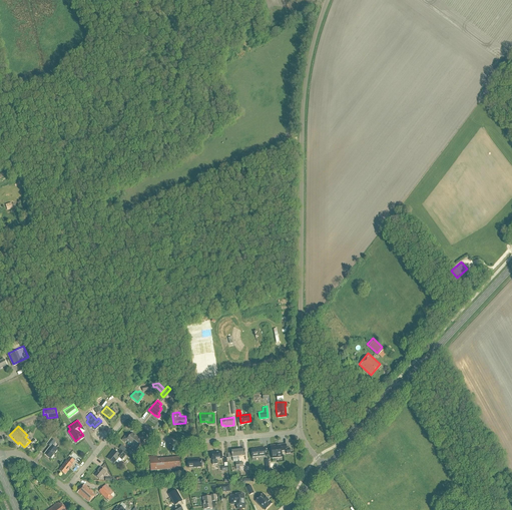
[(125,439),(130,443),(130,444),(136,436),(131,431),(129,434),(126,432),(121,438),(124,440),(125,439)]
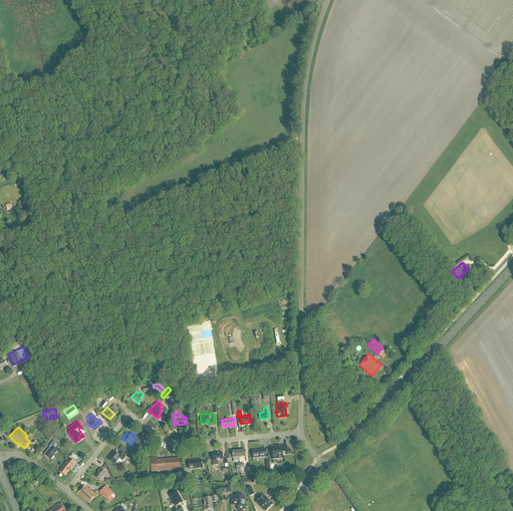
[(131,445),(131,444),(129,446),(132,448),(133,446),(136,449),(143,441),(137,437),(131,445)]
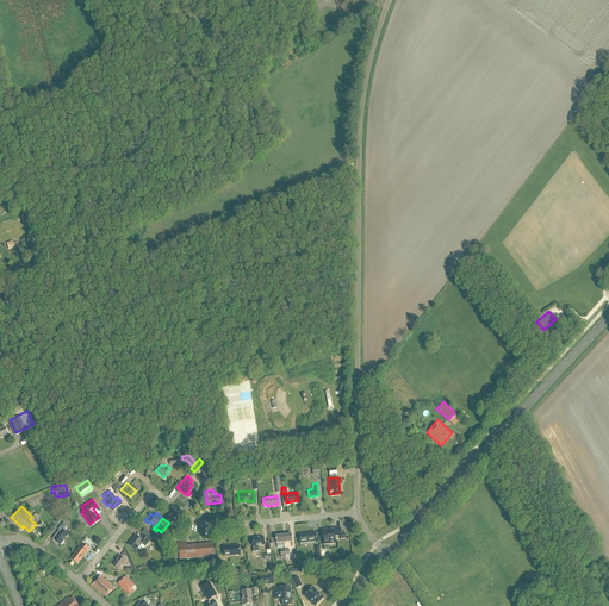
[(60,543),(68,533),(62,529),(66,524),(61,520),(55,526),(58,530),(53,538),(60,543)]
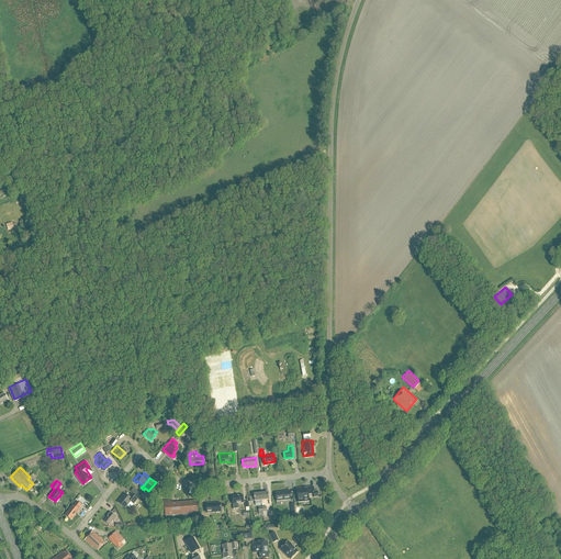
[(312,484),(295,487),(296,496),(296,500),(307,499),(307,495),(306,492),(312,492),(312,495),(316,495),(315,488),(312,489),(312,484)]
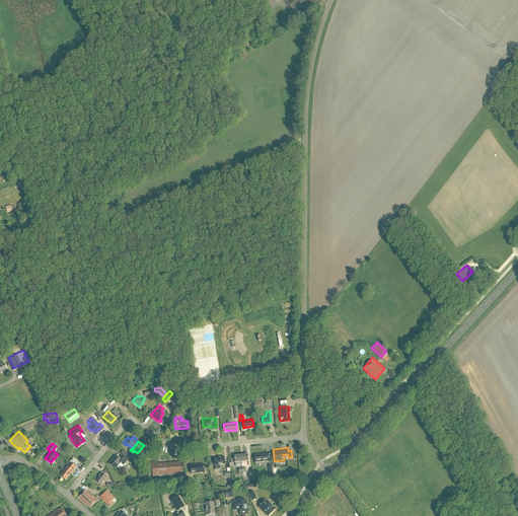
[(253,461),(267,459),(266,451),(259,451),(259,453),(252,454),(253,461)]
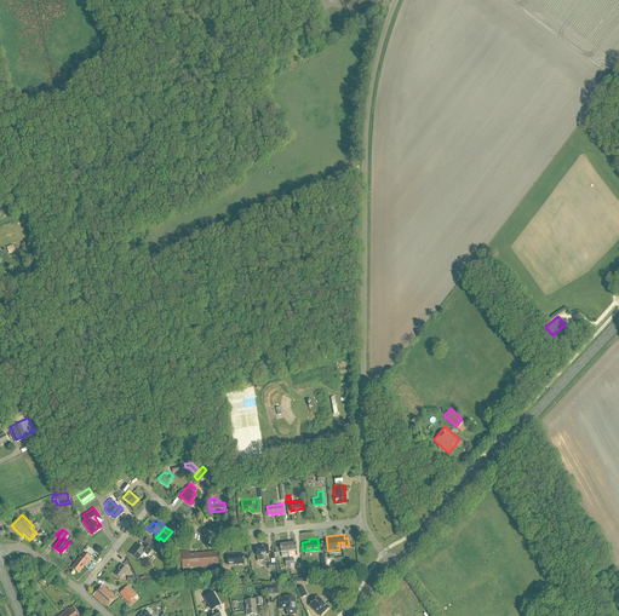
[(141,546),(136,542),(132,546),(133,546),(129,552),(137,558),(143,551),(147,553),(152,548),(143,542),(141,546)]
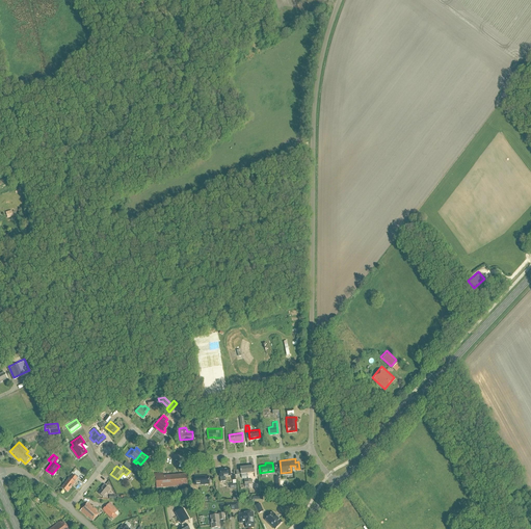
[(224,479),(224,474),(230,474),(229,467),(218,468),(219,475),(219,479),(224,479)]
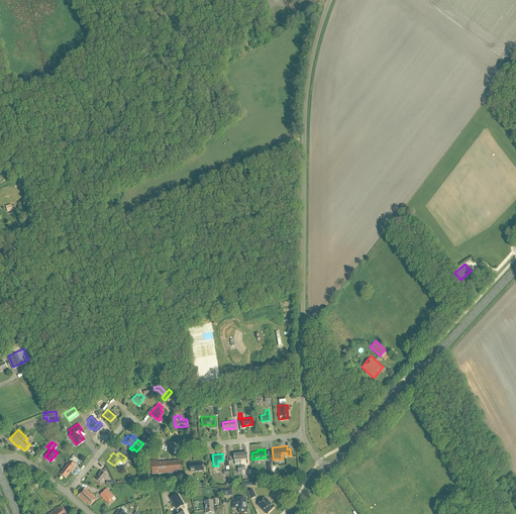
[(75,463),(70,458),(67,463),(59,473),(64,477),(72,467),(71,467),(75,463)]
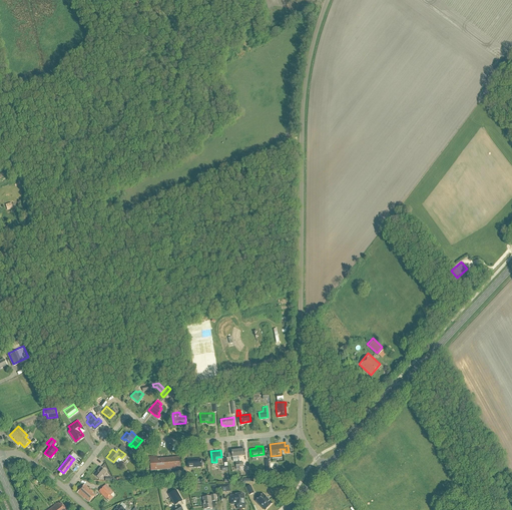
[(150,469),(164,468),(163,457),(156,458),(155,455),(143,456),(144,462),(149,462),(150,469)]
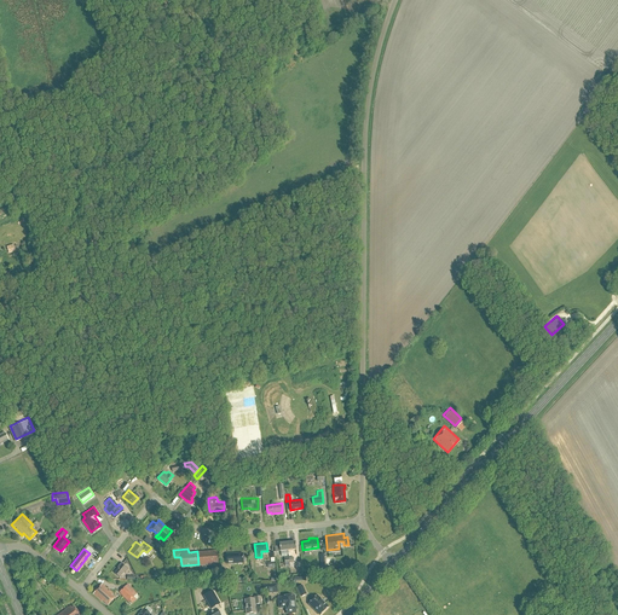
[(197,551),(198,564),(217,562),(215,550),(197,551)]
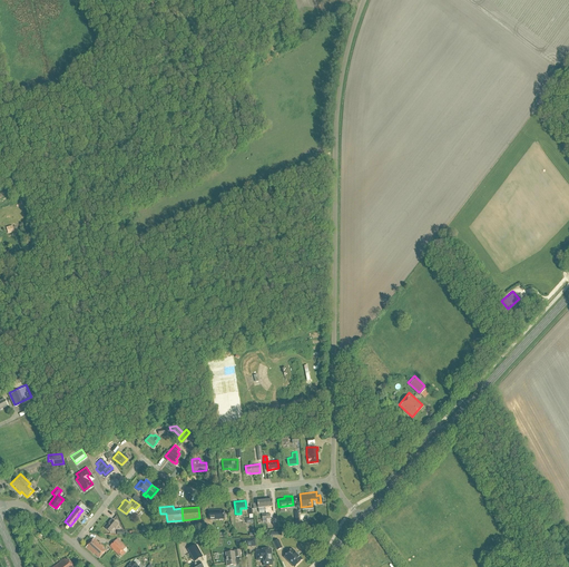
[(208,518),(223,517),(223,508),(207,509),(208,518)]
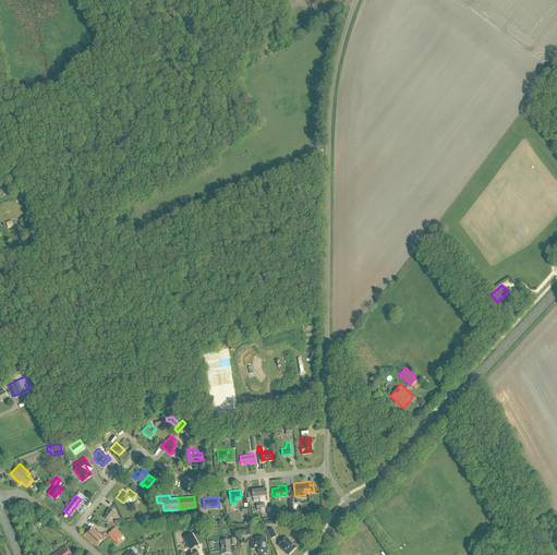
[(112,516),(114,513),(107,507),(105,510),(106,511),(101,517),(106,520),(110,515),(112,516)]
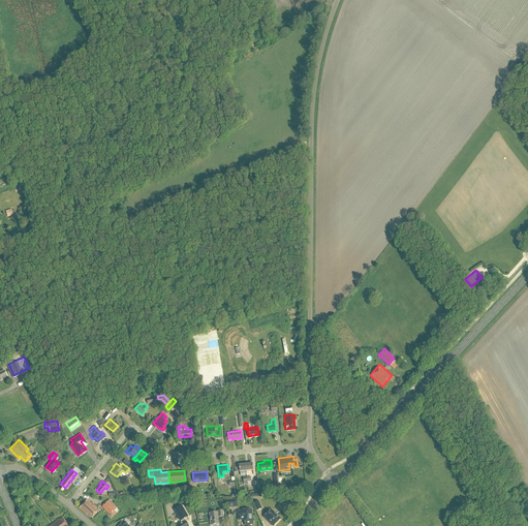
[(86,498),(79,506),(86,513),(87,512),(91,516),(96,511),(97,509),(95,507),(95,506),(96,505),(93,502),(92,503),(91,502),(91,501),(87,497),(86,498)]
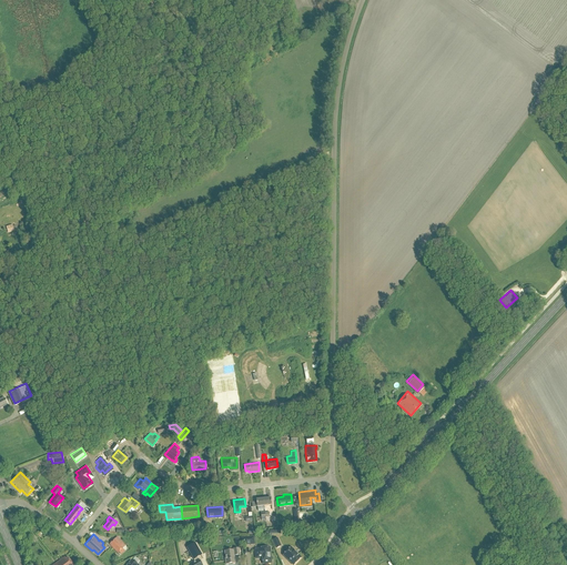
[(114,536),(108,542),(109,542),(117,551),(122,546),(119,543),(122,541),(121,540),(117,534),(115,535),(114,536)]
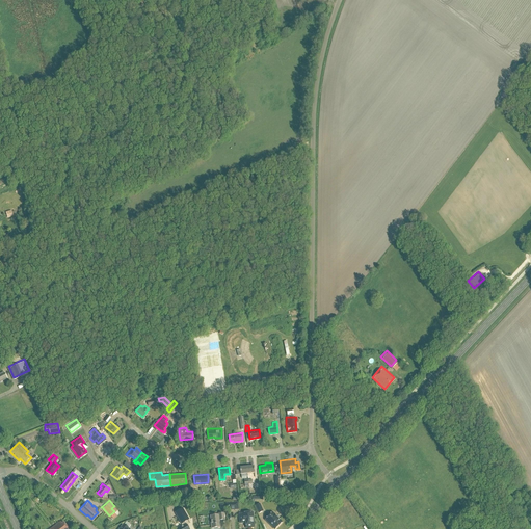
[(188,518),(181,506),(174,511),(182,525),(177,528),(188,528),(184,521),(188,518)]
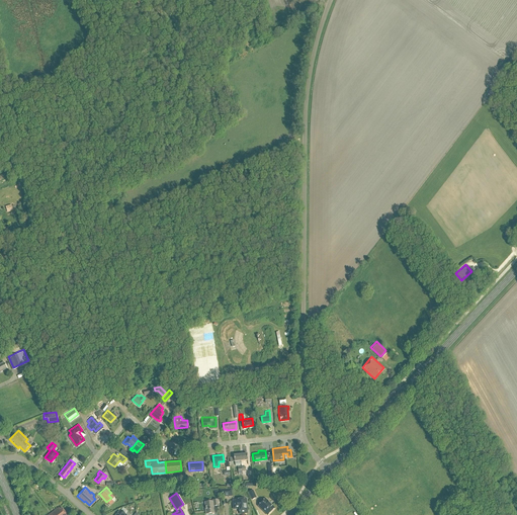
[(235,499),(234,499),(234,501),(232,503),(233,506),(234,508),(238,507),(239,512),(246,512),(245,508),(246,508),(245,497),(235,498),(235,499)]
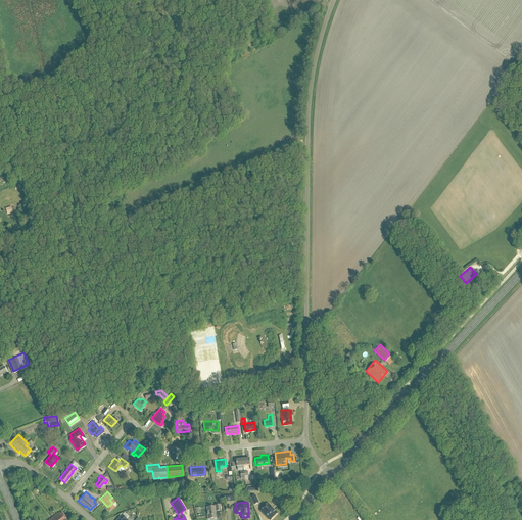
[(270,518),(277,512),(267,502),(261,509),(270,518)]
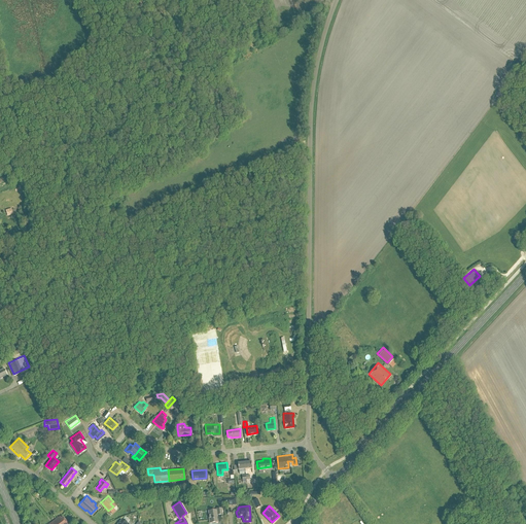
[(221,513),(220,507),(215,507),(216,509),(207,510),(209,522),(217,521),(216,514),(221,513)]
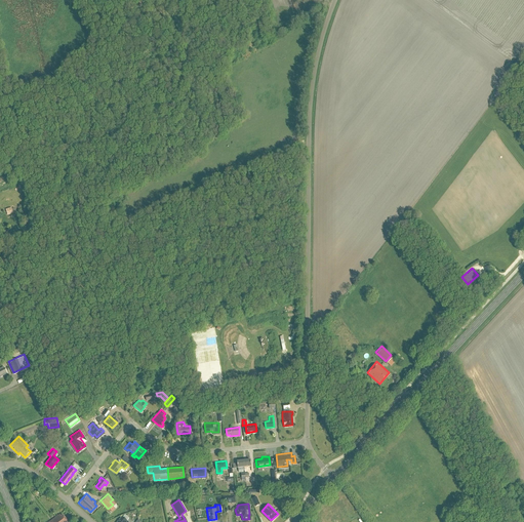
[(65,521),(67,521),(62,514),(61,515),(58,513),(46,521),(65,521)]
